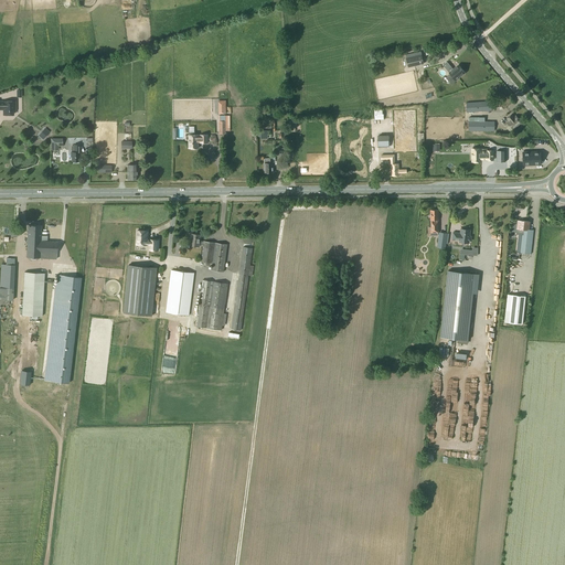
[(422,55),(406,59),(408,67),(424,64),(422,55)]
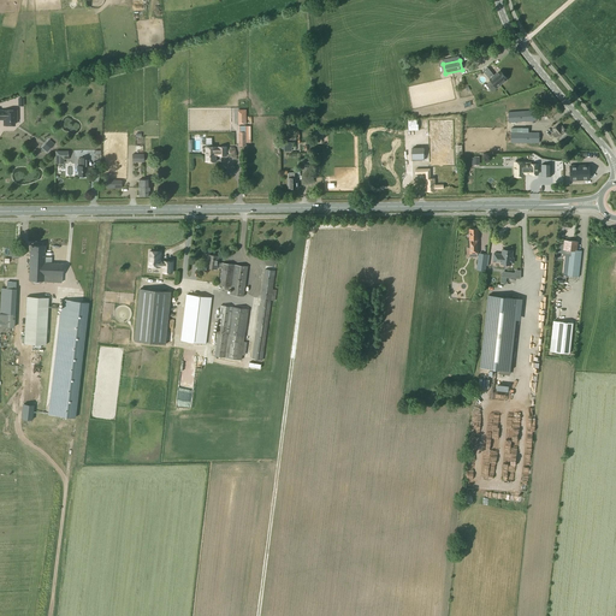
[(486,67),(483,71),(497,88),(507,80),(499,71),(495,76),(492,72),(491,73),(486,67)]
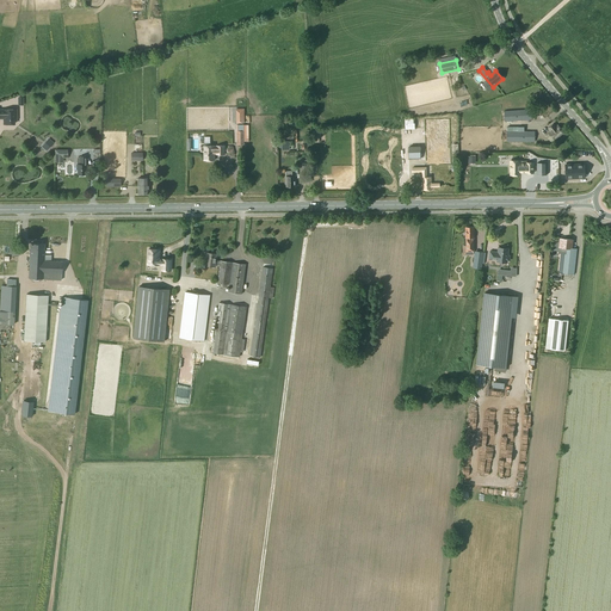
[(0,117),(4,118),(4,124),(6,124),(7,124),(8,124),(10,124),(11,124),(14,124),(14,121),(16,121),(16,119),(17,118),(17,112),(17,110),(14,110),(4,110),(0,109),(0,117)]
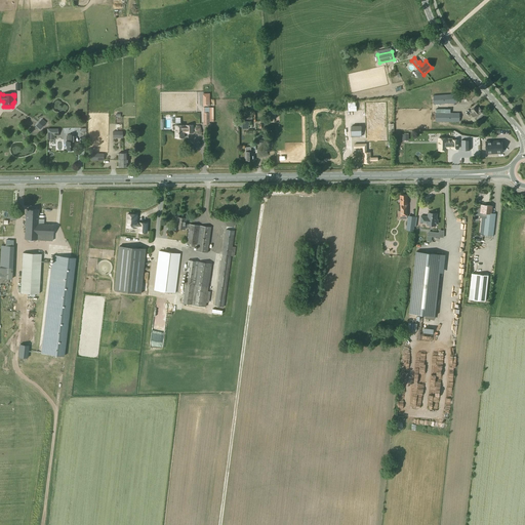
[(456,93),(433,95),(434,105),(457,103),(456,93)]
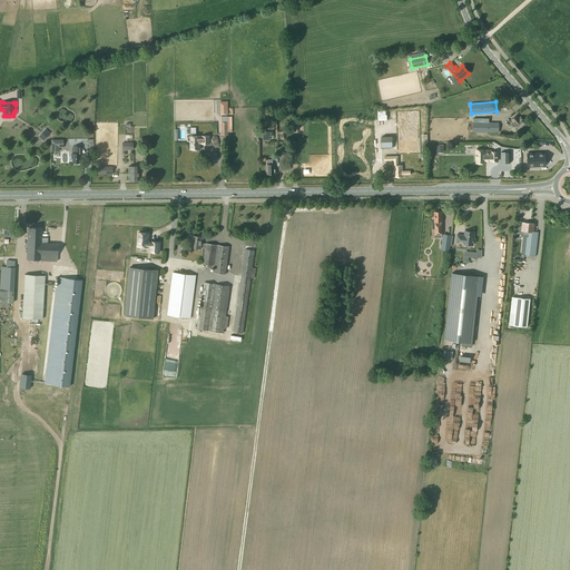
[(517,115),(511,119),(513,123),(511,124),(514,127),(518,131),(527,124),(520,116),(519,117),(517,115)]
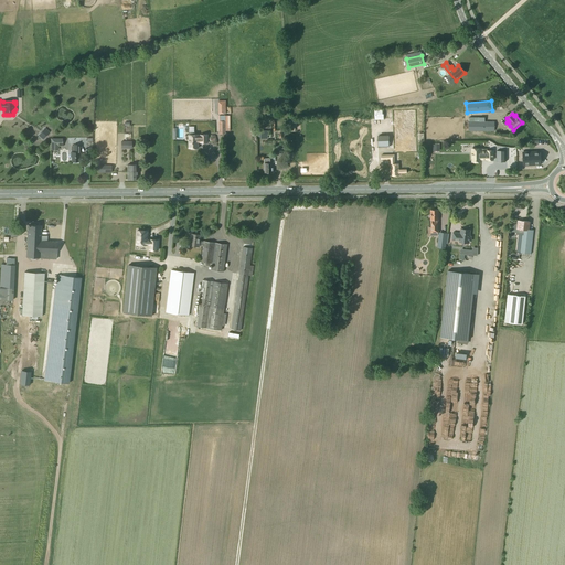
[(494,120),(481,121),(469,121),(469,131),(494,131),(494,120)]
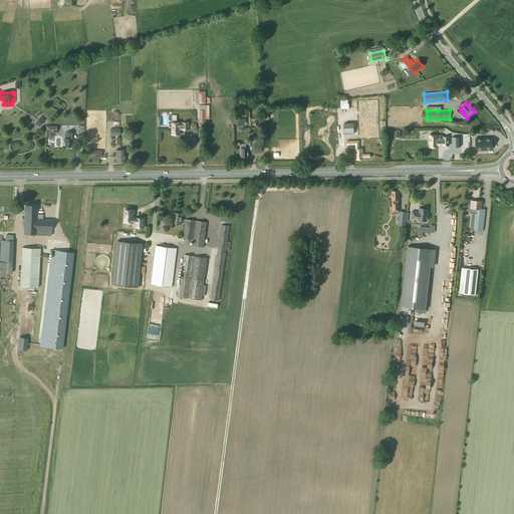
[(172,122),(172,135),(174,135),(174,136),(178,136),(178,135),(181,135),(181,130),(183,130),(189,130),(189,122),(182,122),(183,123),(181,123),(181,122),(177,122),(177,120),(172,120),(172,122)]
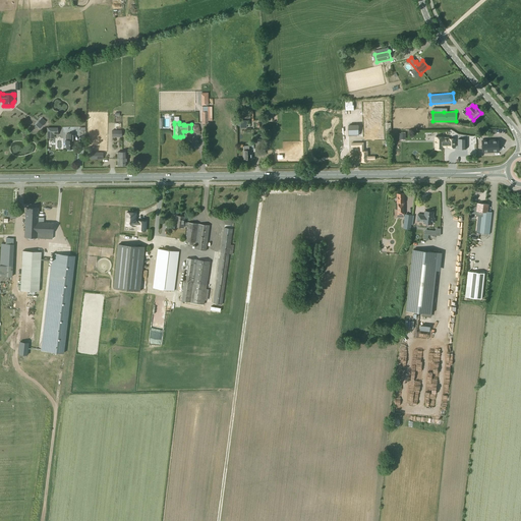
[(358,125),(348,125),(348,135),(358,135),(358,125)]
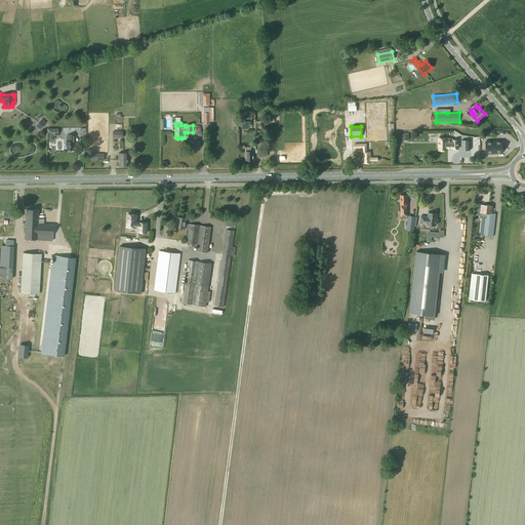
[(47,128),(47,139),(52,139),(52,133),(57,133),(57,128),(47,128)]
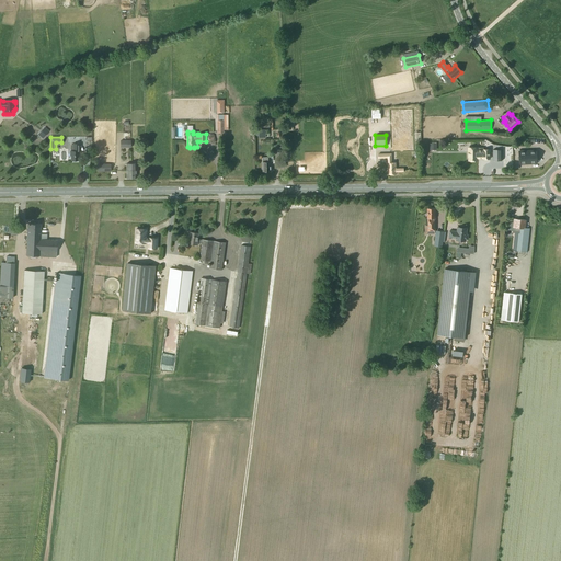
[(468,152),(468,157),(469,157),(469,161),(478,161),(478,158),(483,158),(483,159),(490,159),(490,150),(483,150),(478,150),(478,148),(471,148),(471,152),(468,152)]
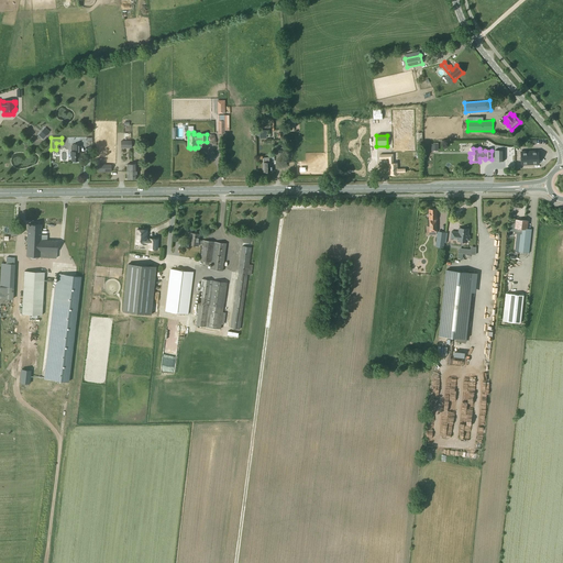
[(539,151),(521,152),(522,165),(540,164),(539,151)]
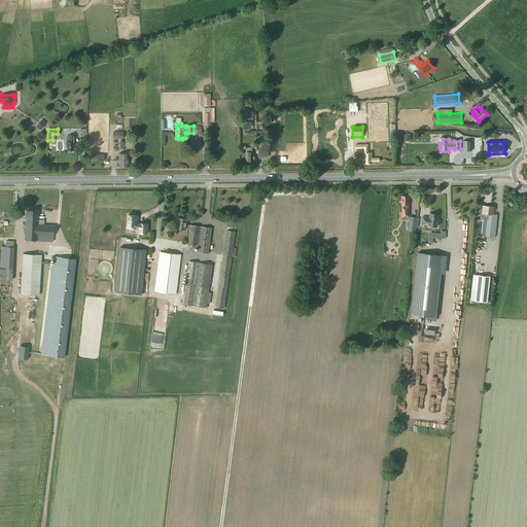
[(367,144),(355,144),(356,148),(364,148),(364,164),(373,163),(373,162),(380,162),(379,157),(373,157),(373,153),(369,153),(367,144)]
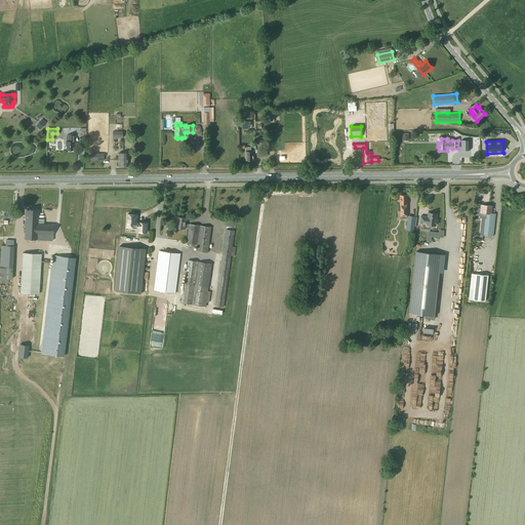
[(118,153),(118,167),(127,167),(127,166),(128,153),(118,153)]
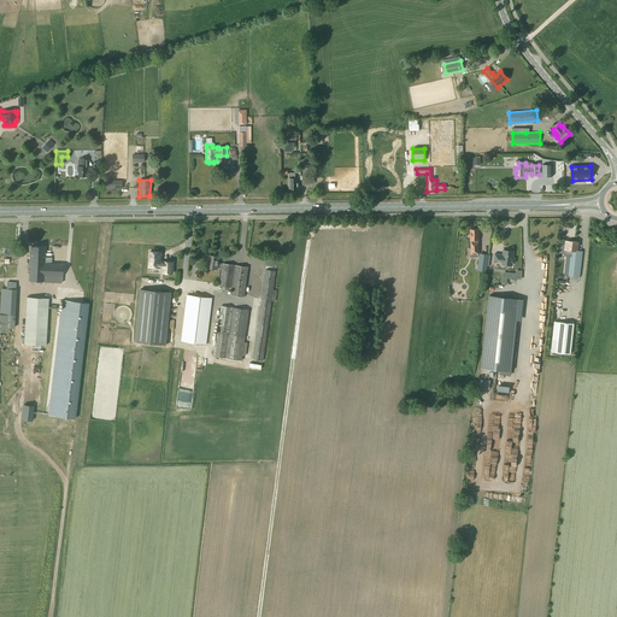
[(471,248),(468,248),(468,258),(469,258),(469,259),(479,259),(479,258),(479,240),(479,229),(470,229),(470,240),(471,240),(471,248)]
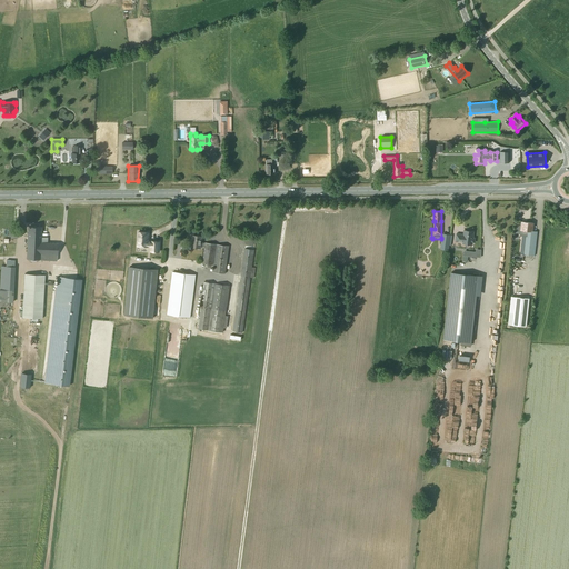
[(521,221),(520,236),(525,237),(523,255),(535,256),(537,231),(532,231),(533,223),(521,221)]
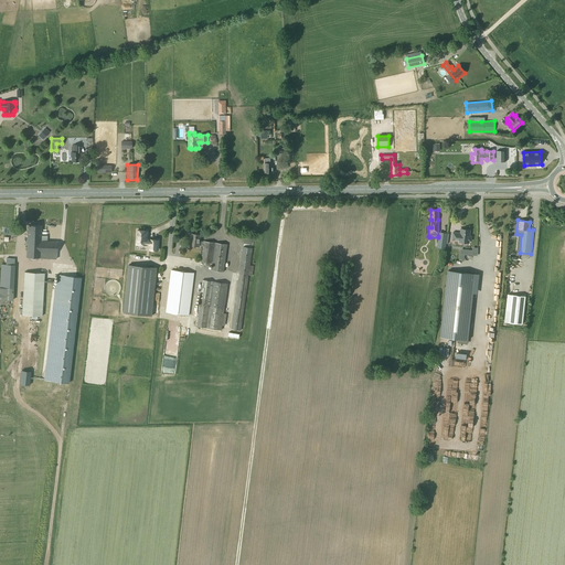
[(28,225),(27,257),(56,258),(57,242),(46,242),(46,236),(41,236),(41,225),(28,225)]
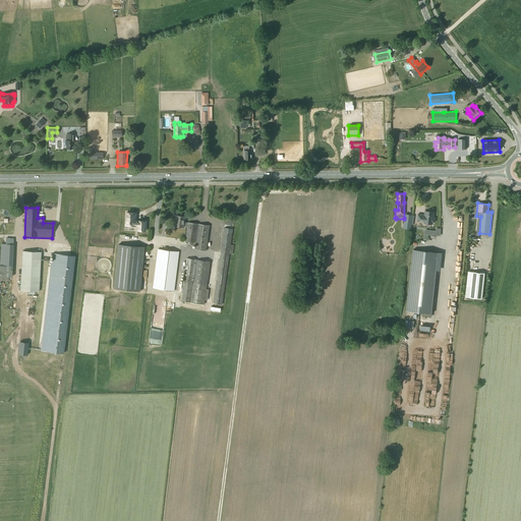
[(417,214),(416,221),(423,222),(423,223),(431,224),(431,222),(432,222),(433,222),(435,219),(433,218),(432,218),(432,212),(430,212),(429,211),(428,211),(427,211),(426,211),(424,211),(423,216),(422,215),(417,214)]
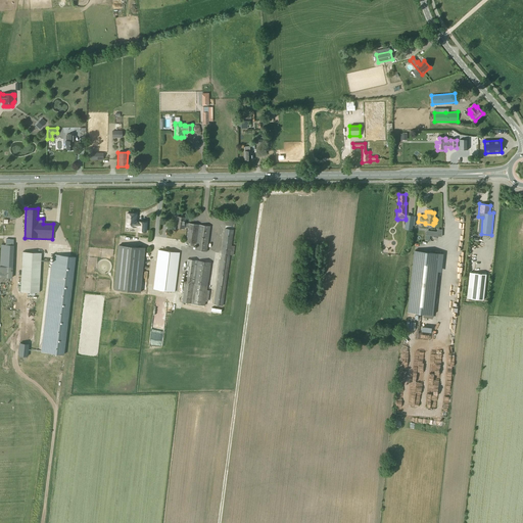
[(137,214),(128,214),(127,226),(136,227),(136,226),(139,226),(139,231),(146,232),(146,222),(139,222),(139,223),(136,222),(137,214)]
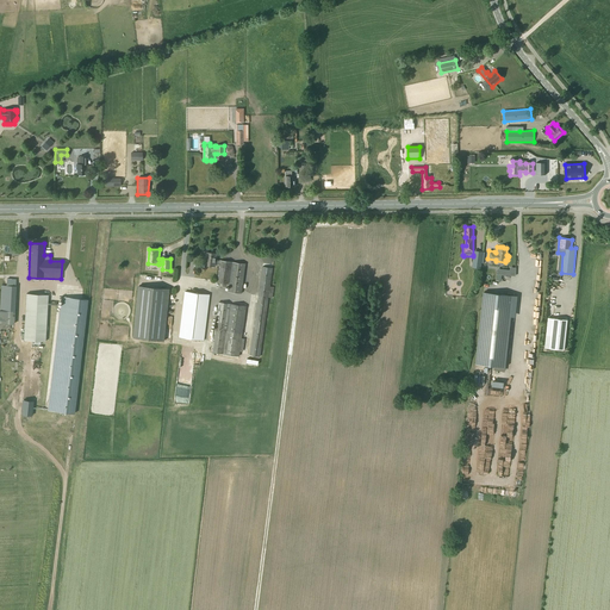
[(481,268),(483,251),(479,251),(474,250),(473,256),(472,267),(481,268)]
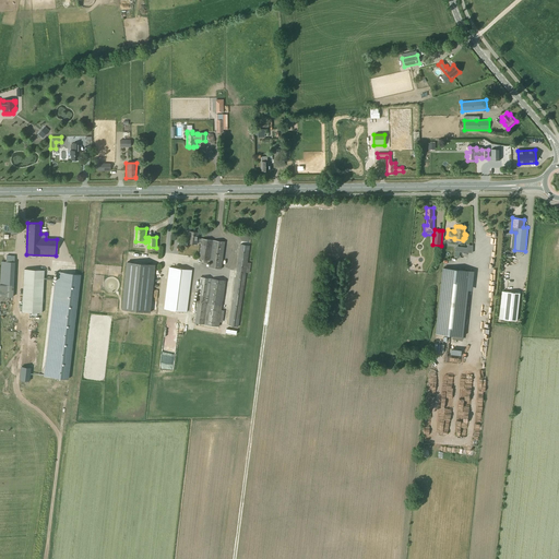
[(190,232),(188,242),(198,244),(198,242),(201,242),(199,259),(203,260),(203,262),(210,263),(209,268),(222,269),(225,241),(202,238),(202,239),(198,238),(199,233),(190,232)]
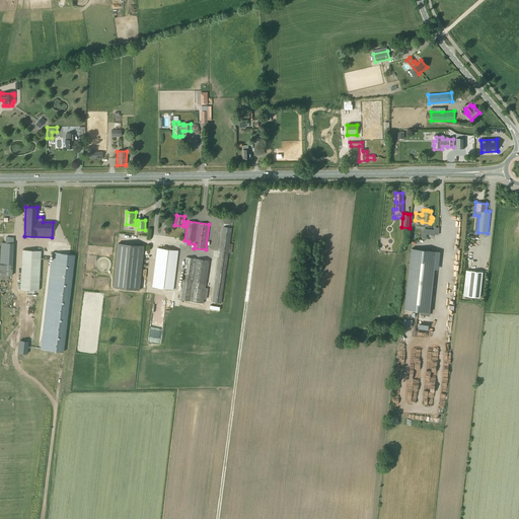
[(223,226),(213,302),(222,304),(229,253),(232,253),(233,244),(230,243),(232,228),(223,226)]
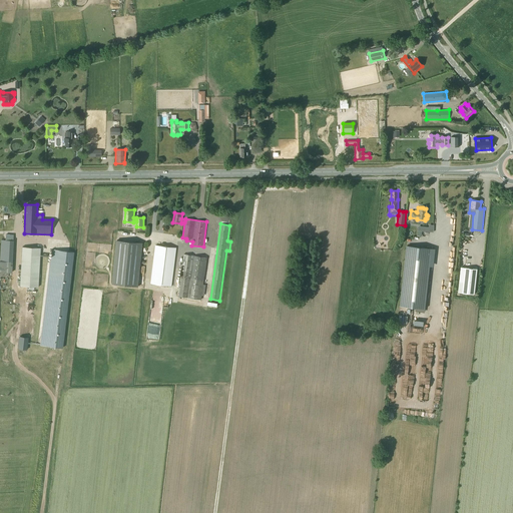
[(0,272),(11,273),(13,240),(1,240),(0,260),(0,272)]
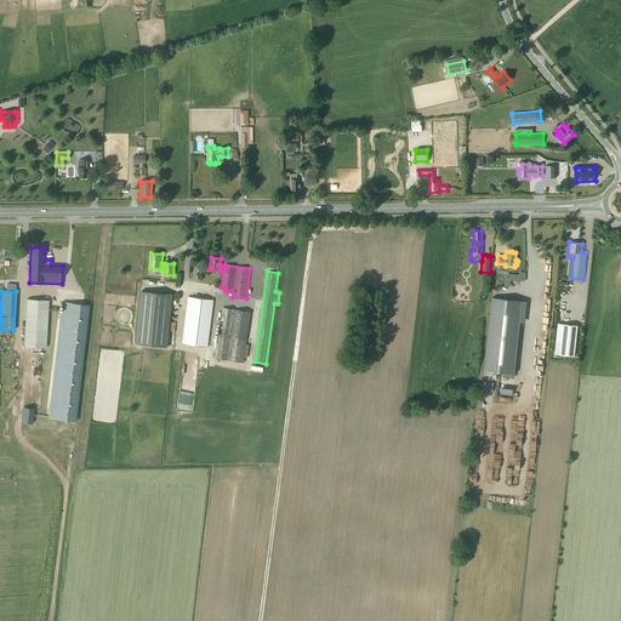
[(141,291),(136,343),(167,347),(172,295),(141,291)]
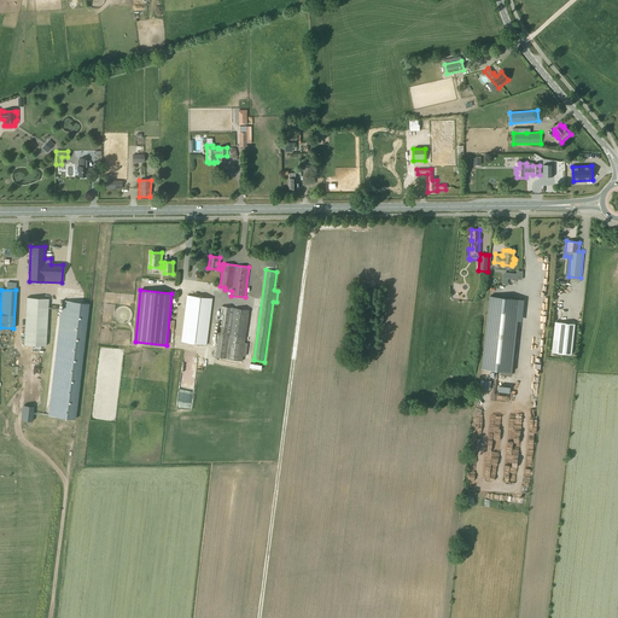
[(187,295),(181,342),(207,344),(213,298),(187,295)]
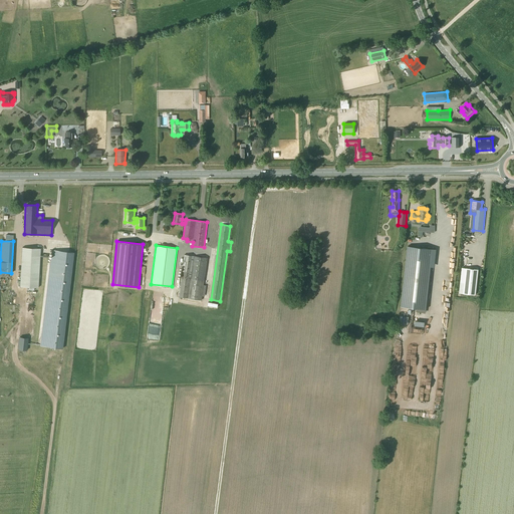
[(433,249),(408,246),(401,307),(426,309),(433,249)]
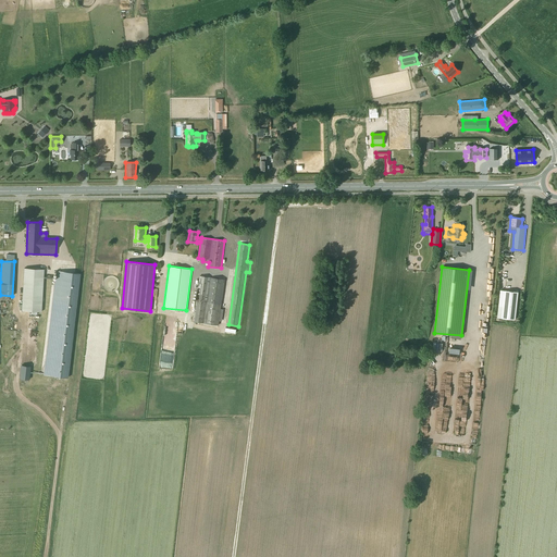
[(24,269),(22,311),(41,311),(44,270),(24,269)]
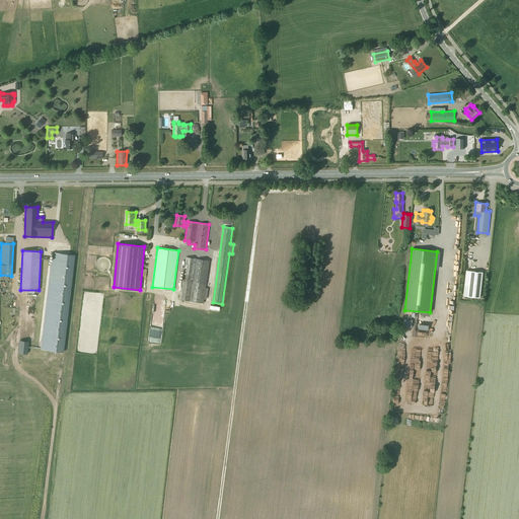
[(53,252),(41,350),(63,352),(74,254),(60,253),(53,252)]
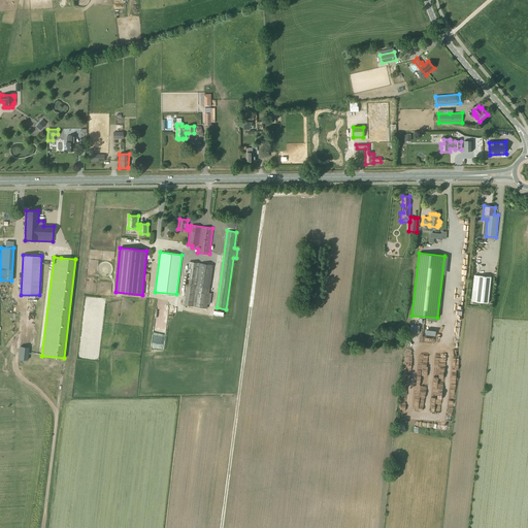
[(190,261),(184,304),(194,306),(207,308),(213,264),(190,261)]
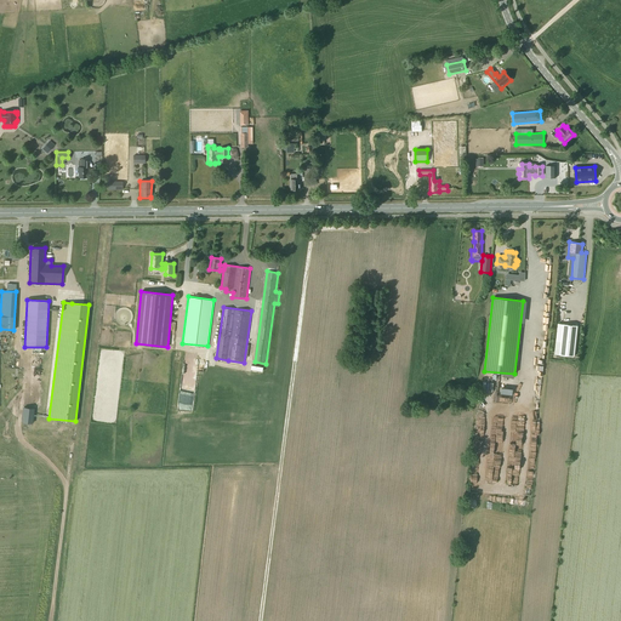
[(556,341),(554,354),(574,357),(577,325),(563,324),(557,324),(556,341)]
